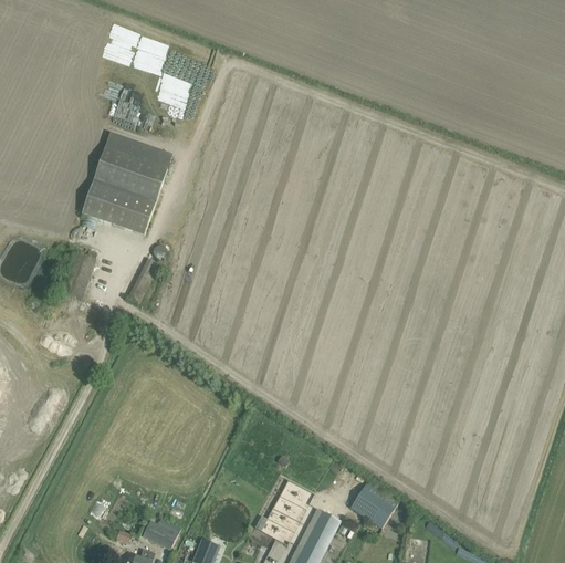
[(104,146),(81,212),(144,233),(167,167),(104,146)]
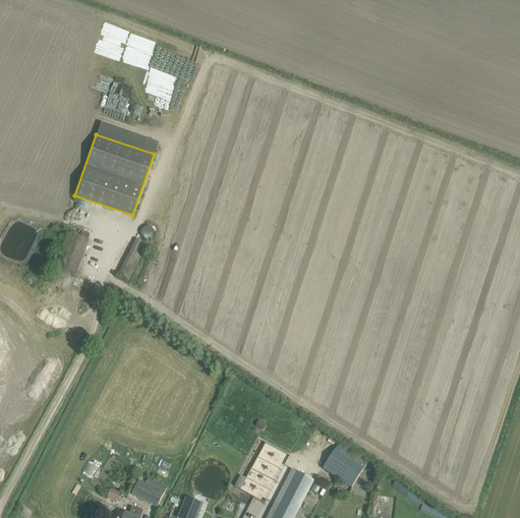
[(56,267),(74,273),(88,238),(87,238),(89,232),(81,229),(79,235),(68,231),(56,267)]
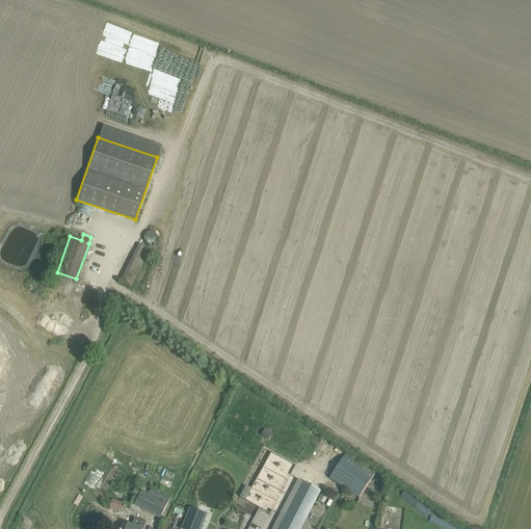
[(138,241),(120,279),(131,284),(150,247),(148,246),(138,241)]
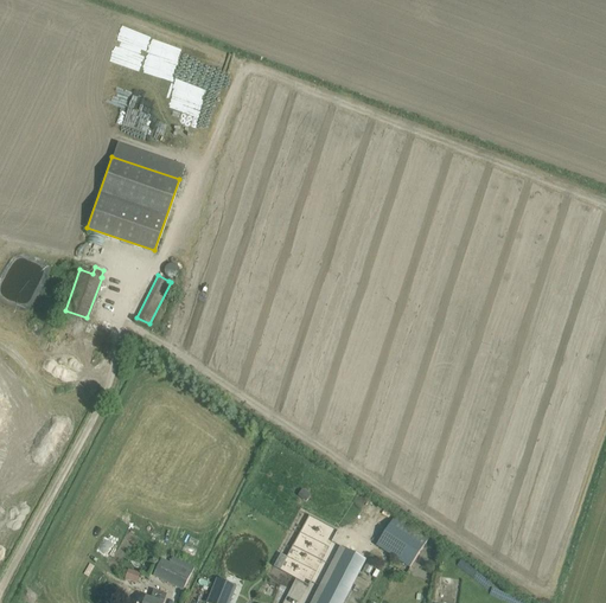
[(428,533),(397,512),(377,543),(408,564),(428,533)]
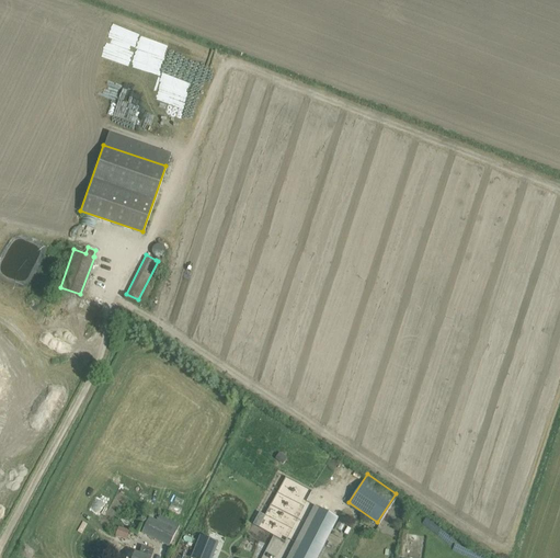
[(292,557),(315,557),(336,516),(319,505),(292,557)]
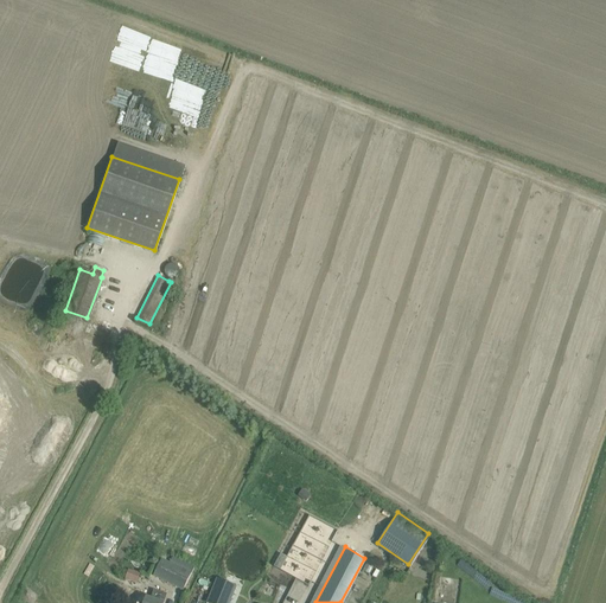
[(152,572),(182,588),(192,565),(179,559),(172,556),(170,560),(160,556),(152,572)]
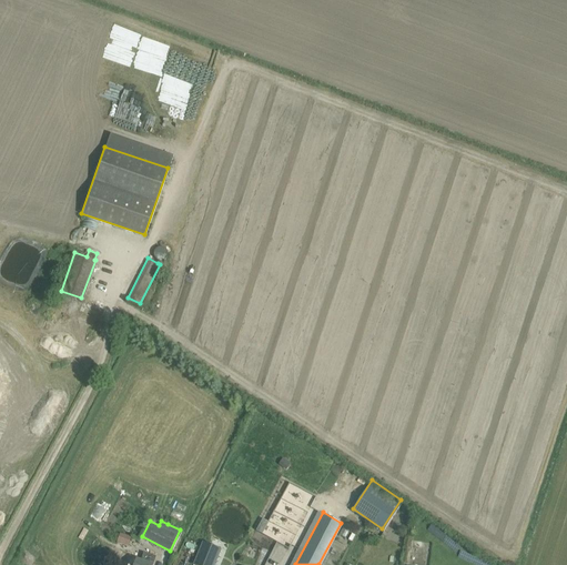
[(202,542),(196,555),(213,562),(219,548),(202,542)]
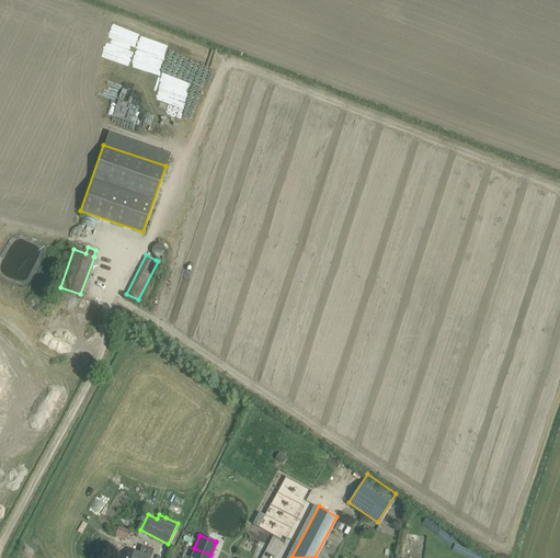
[(149,557),(153,547),(140,543),(138,551),(134,550),(130,557),(149,557)]
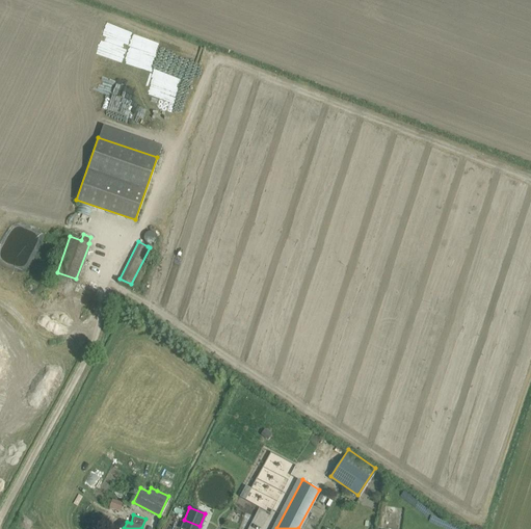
[(444,519),(442,523),(453,528),(459,528),(460,528),(452,524),(452,523),(444,519)]
